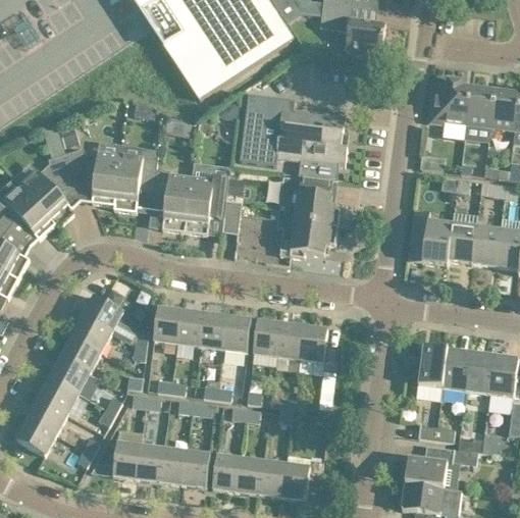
[(133,0),(152,29),(199,100),(292,38),(283,23),(268,0),(133,0)]
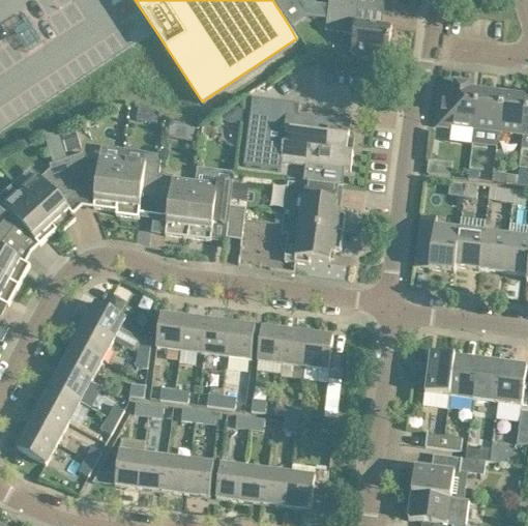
[(272,0),(288,24),(303,13),(325,17),(324,28),(352,32),(350,46),(349,52),(371,55),(372,49),(386,51),(390,24),(381,23),(354,20),(356,6),(327,2),(310,0),(272,0)]
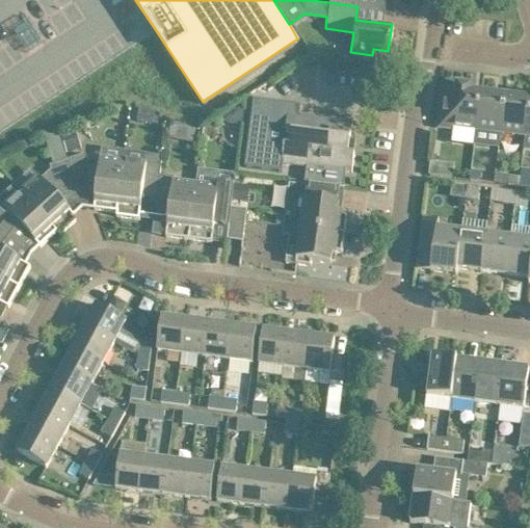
[(474,127),(479,89),(470,88),(470,82),(454,80),(453,86),(440,84),(434,124),(450,126),(450,124),(474,127)]
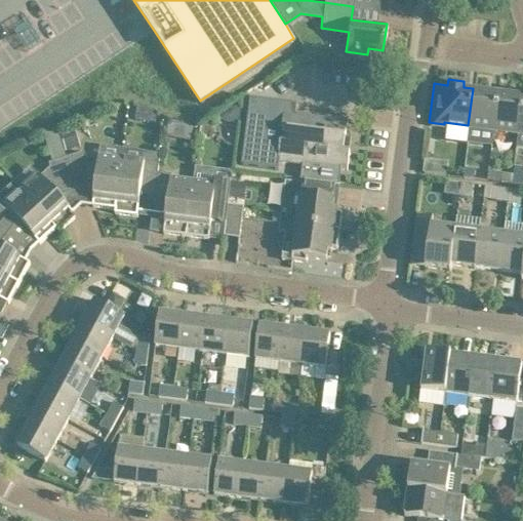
[(492,128),(496,91),(473,88),(468,125),(492,128)]
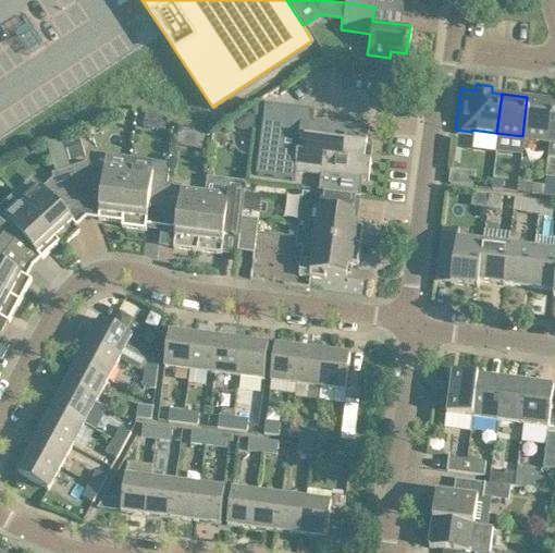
[(522,136),(547,139),(553,100),(527,97),(522,136)]
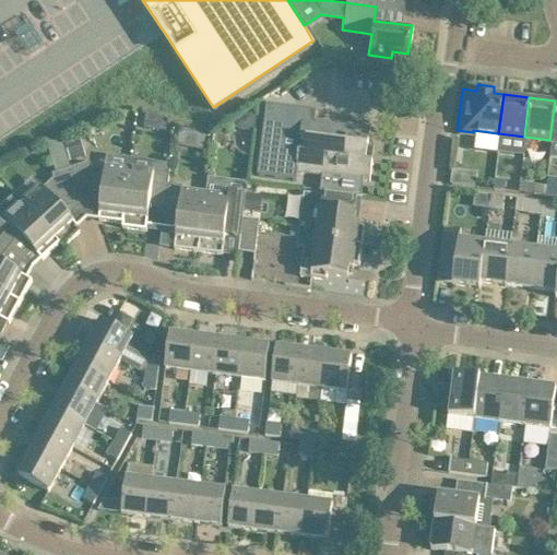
[(264,101),(256,172),(294,177),(296,168),(320,172),(318,189),(321,189),(355,193),(359,195),(359,193),(362,177),(368,177),(370,158),(369,158),(364,157),(366,144),(368,126),(346,122),(313,119),(315,107),(264,101)]
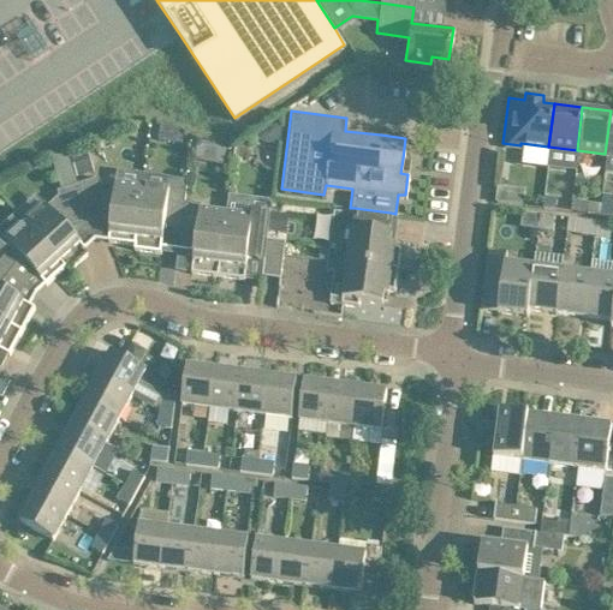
[(277,142),(278,123),(269,121),(256,131),(255,137),(261,141),(277,142)]
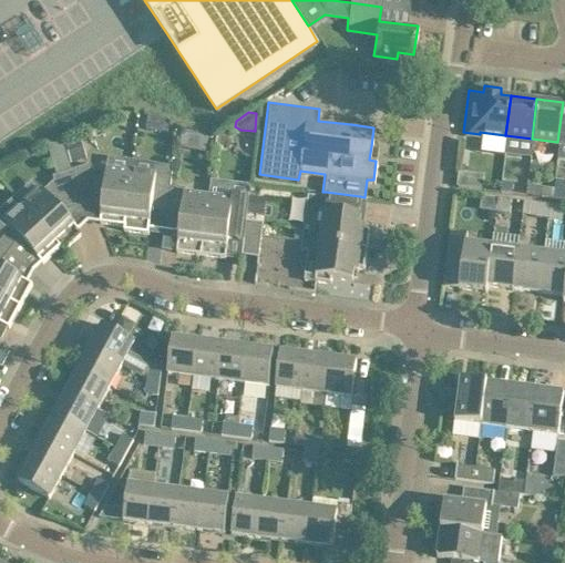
[(79,135),(63,141),(70,161),(84,155),(79,135)]
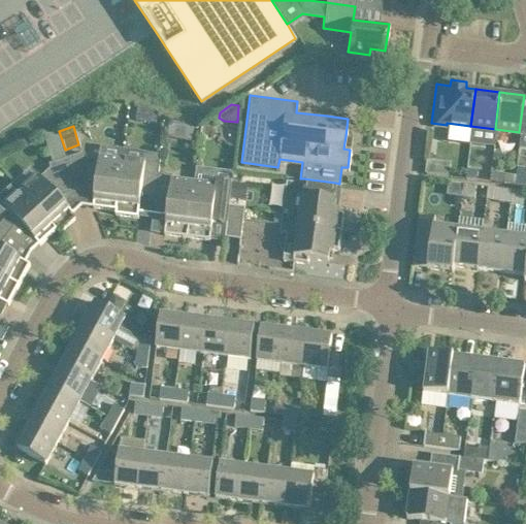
[(65,156),(76,191),(94,186),(92,205),(114,207),(121,157),(98,155),(97,156),(84,155),(83,150),(65,156)]
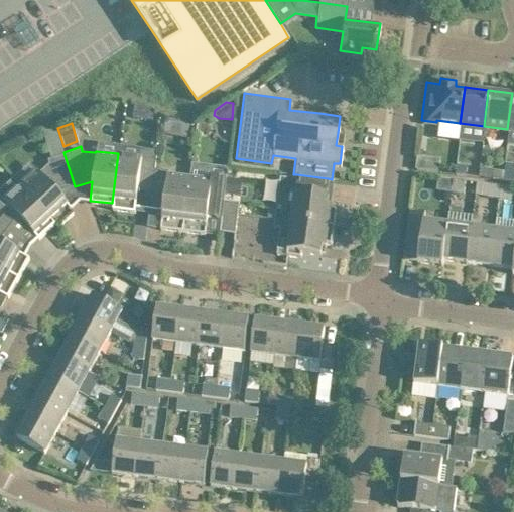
[(20,184),(53,222),(71,207),(57,193),(75,186),(63,152),(46,157),(47,161),(37,170),(36,169),(20,184)]
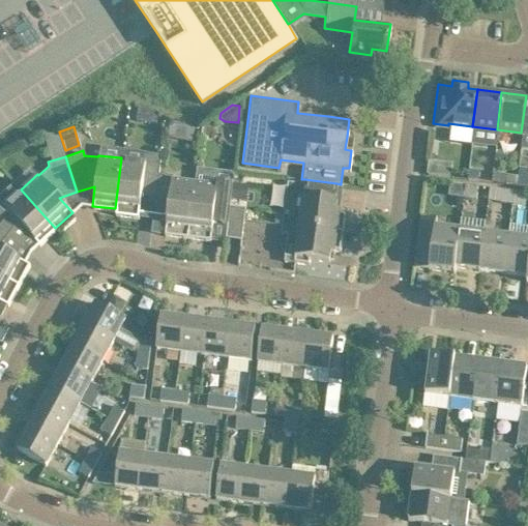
[(157,172),(159,158),(143,156),(143,161),(121,157),(115,208),(114,213),(137,216),(138,211),(140,192),(153,194),(157,172)]
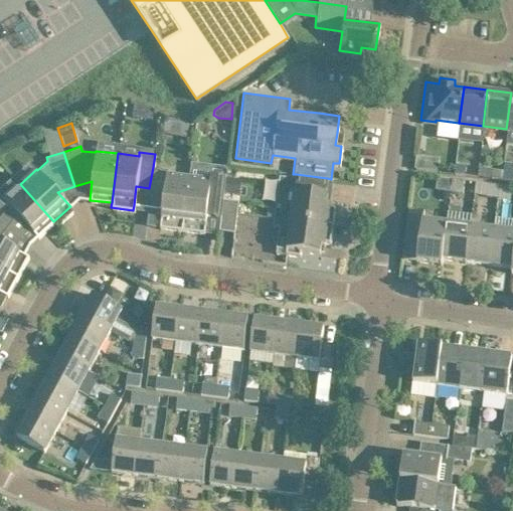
[(455,152),(454,162),(453,171),(463,173),(464,164),(463,163),(464,153),(455,152)]
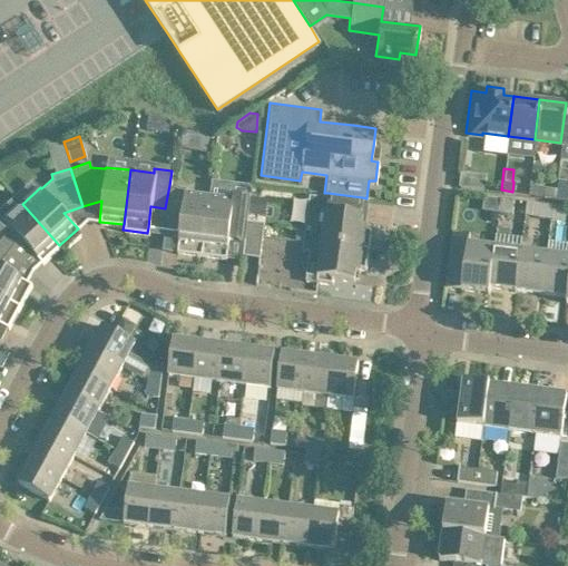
[(473,186),(476,173),(460,169),(458,184),(473,186)]
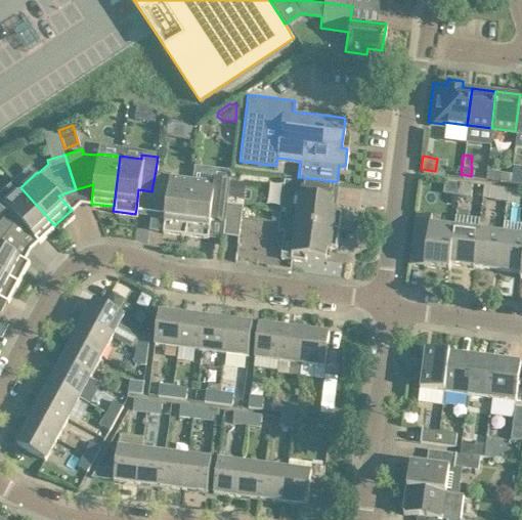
[(509,180),(511,164),(510,171),(499,170),(486,168),(484,178),(498,179),(509,180)]
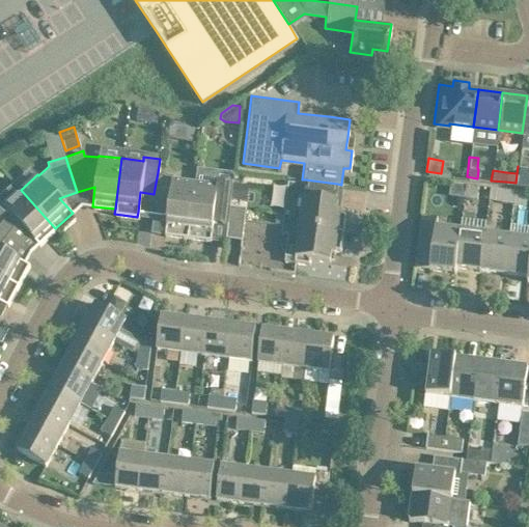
[(154,194),(152,207),(154,207),(167,209),(166,215),(166,216),(164,232),(164,233),(187,237),(194,181),(172,178),(172,173),(158,172),(154,194)]
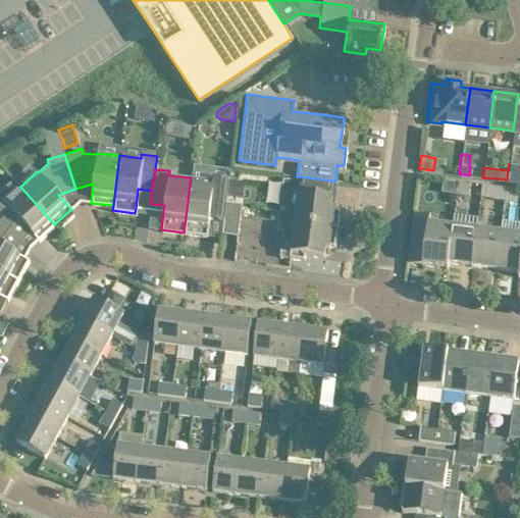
[(509,170),(507,179),(517,182),(518,171),(509,170)]
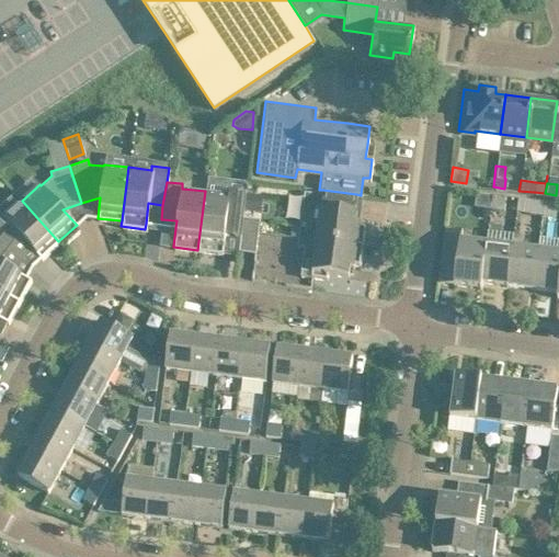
[(205,191),(197,250),(221,253),(221,251),(224,236),(239,237),(241,216),(242,207),(244,191),(228,190),(227,194),(205,191)]
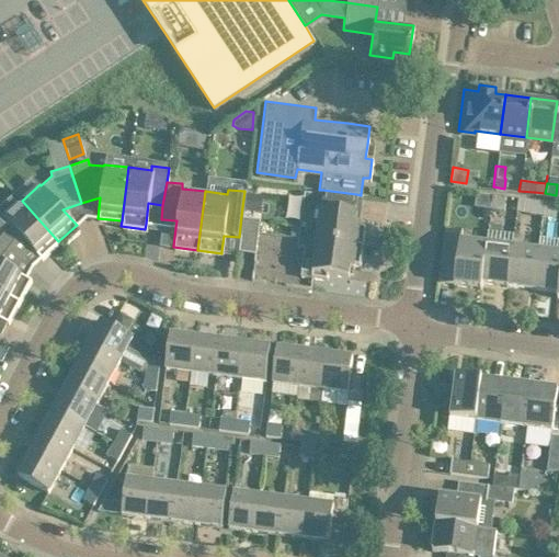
[(298,227),(297,236),(361,243),(364,225),(358,224),(358,220),(354,220),(355,211),(354,211),(356,194),(322,190),(318,219),(307,222),(306,228),(298,227)]
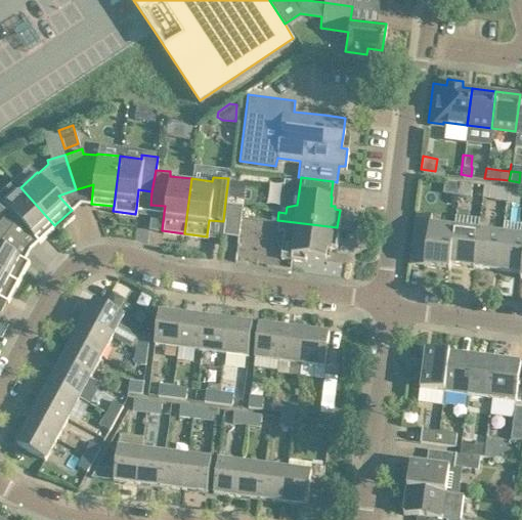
[(228,178),(226,193),(243,196),(245,180),(228,178)]
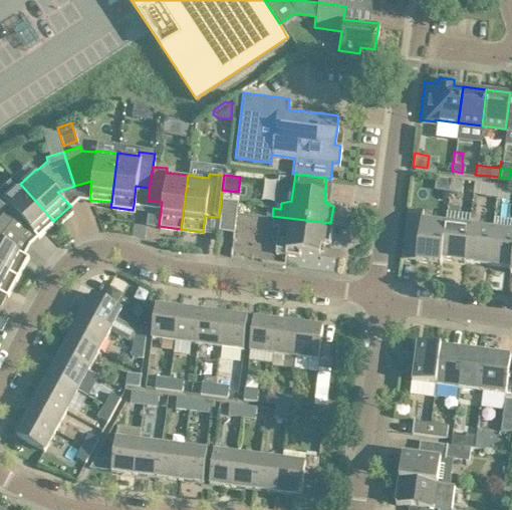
[(462,179),(450,177),(448,188),(461,190),(462,179)]
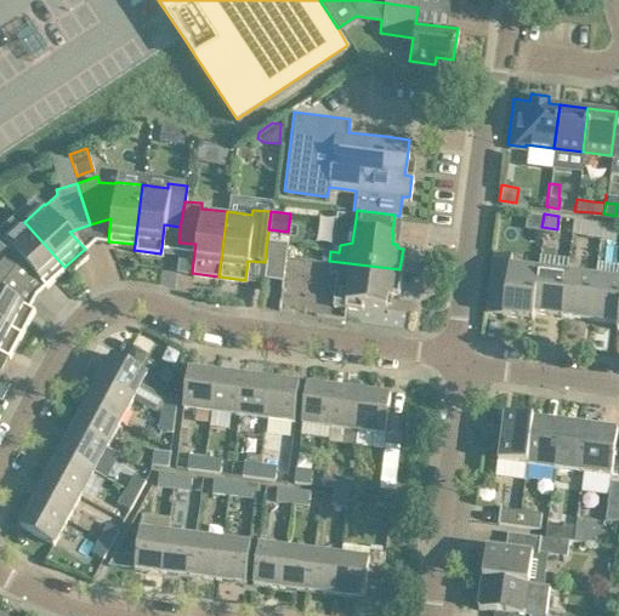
[(598,234),(601,221),(585,220),(584,233),(598,234)]
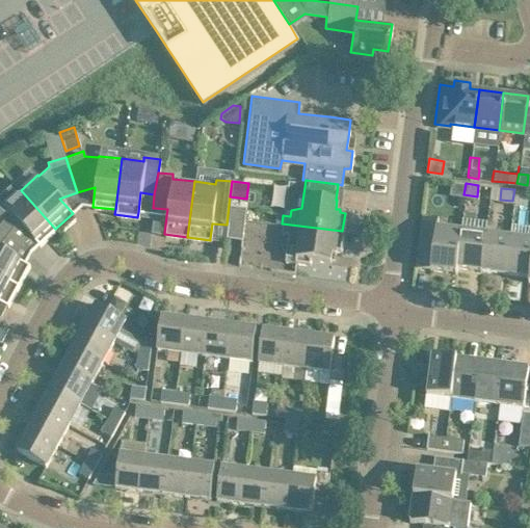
[(527,191),(514,189),(512,201),(525,203),(527,191)]
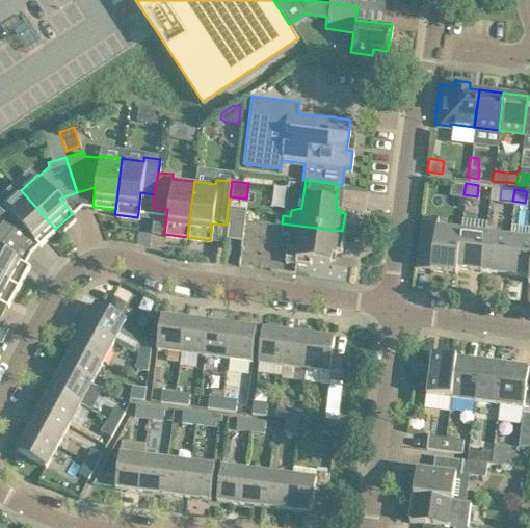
[(38,244),(55,229),(21,190),(4,206),(1,203),(0,204),(0,229),(16,241),(25,230),(38,244)]
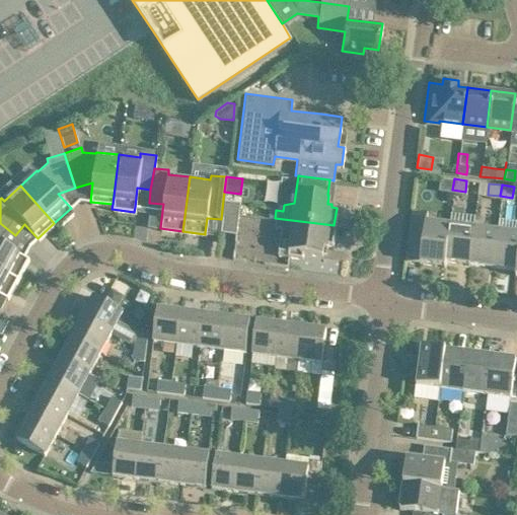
[(235,232),(237,213),(239,201),(223,200),(221,219),(219,230),(235,232)]
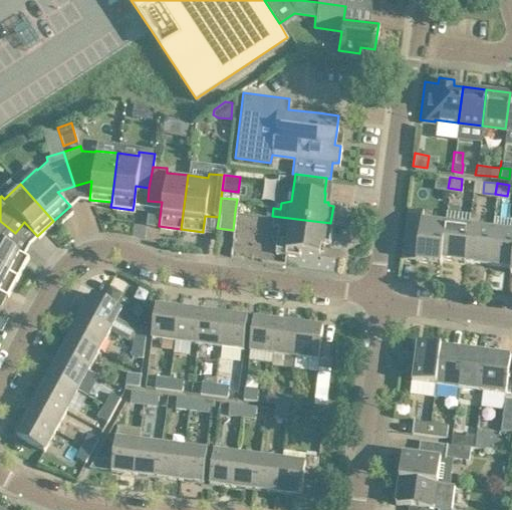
[(422,218),(423,210),(408,208),(401,257),(440,262),(440,256),(445,221),(422,218)]
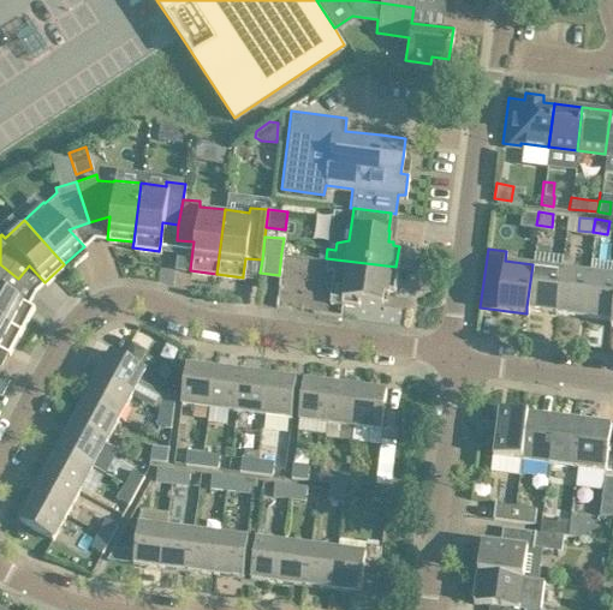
[(393,288),(396,267),(326,258),(325,268),(332,269),(332,276),(341,277),(340,294),(329,293),(328,300),(340,301),(357,304),(358,298),(380,301),(382,291),(387,291),(387,288),(393,288)]
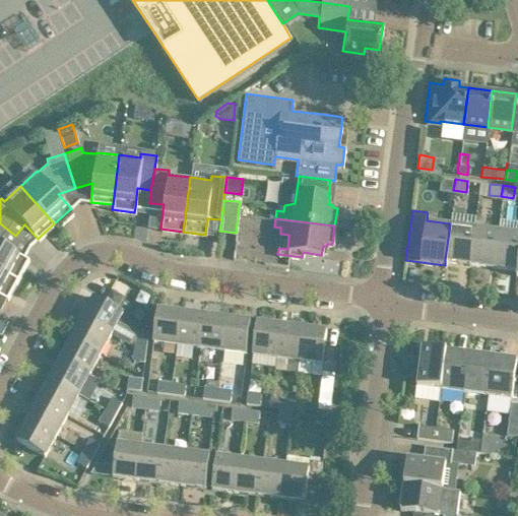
[(15,236),(0,223),(0,268),(13,275),(16,277),(27,257),(24,256),(7,247),(15,236)]
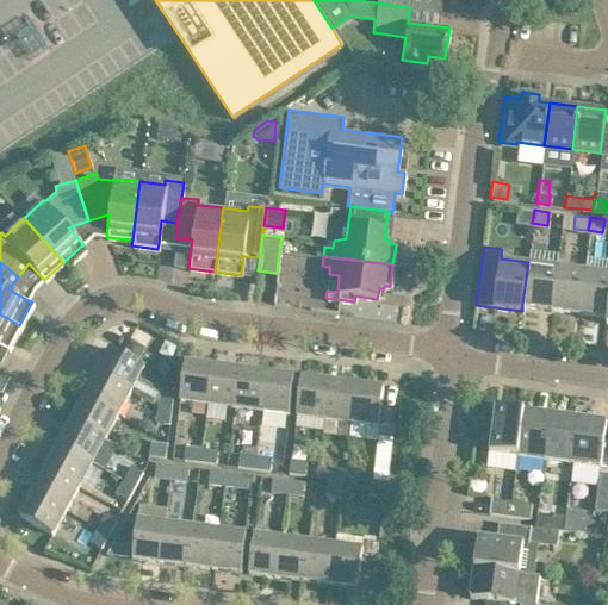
[(528,262),(522,304),(550,307),(556,266),(528,262)]
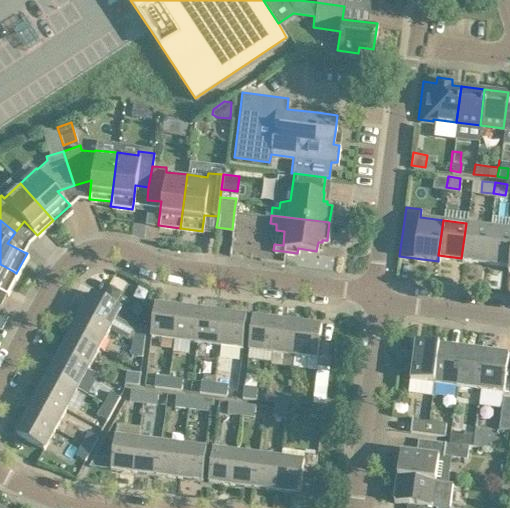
[(466,223),(461,258),(485,261),(489,226),(466,223)]
